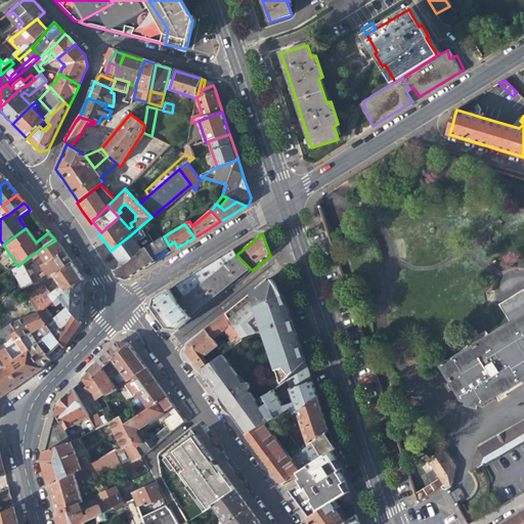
[(141,250),(130,235),(117,246),(111,251),(115,257),(123,265),(141,250)]
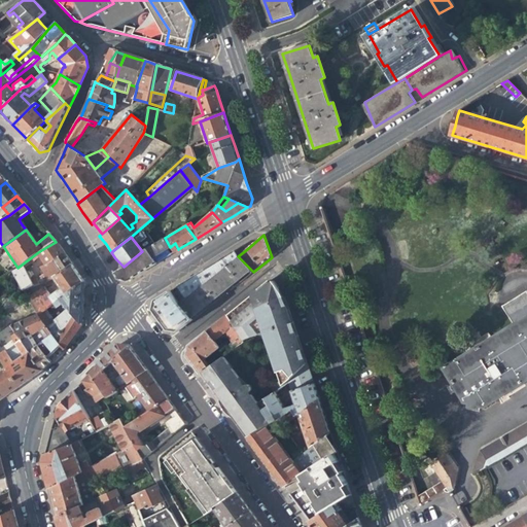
[(157,256),(170,247),(165,238),(142,251),(124,267),(114,274),(115,276),(117,279),(128,281),(156,264),(153,259),(157,256)]
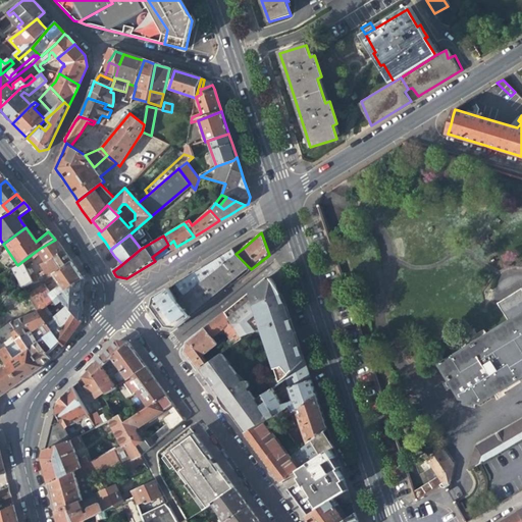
[(49,277),(53,274),(61,269),(53,259),(63,251),(55,240),(41,248),(38,250),(45,261),(41,265),(49,277)]
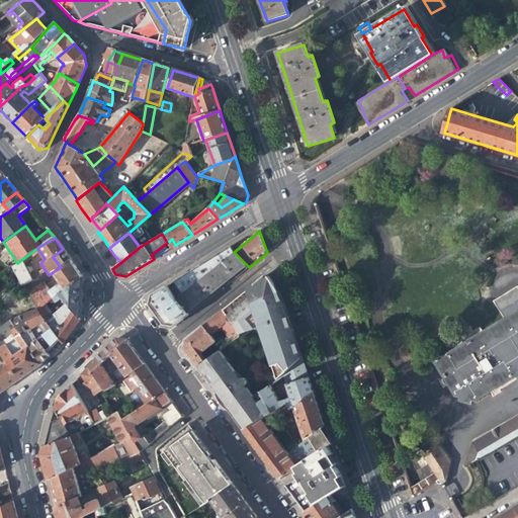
[(240,242),(231,248),(234,252),(243,245),(240,242)]
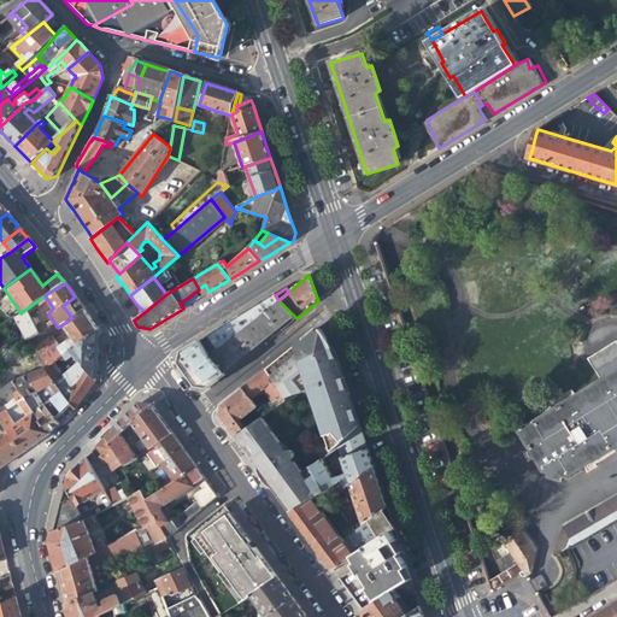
[(278,300),(275,295),(257,306),(238,318),(245,328),(278,300)]
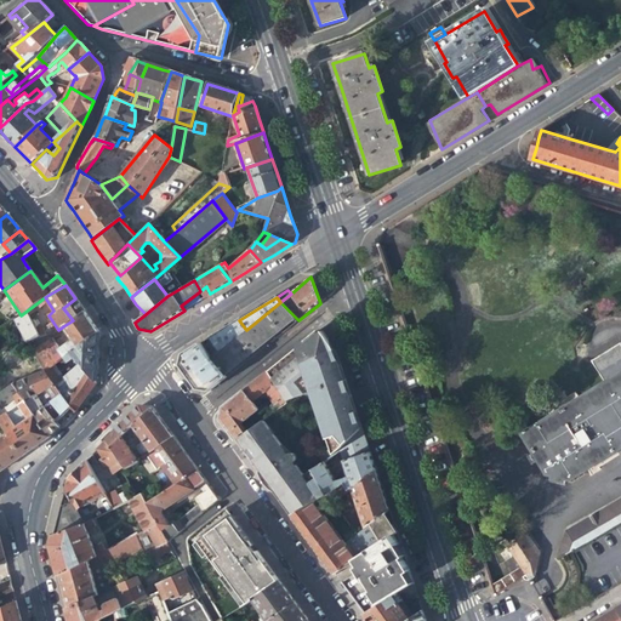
[(85,312),(75,298),(63,308),(73,320),(85,312)]
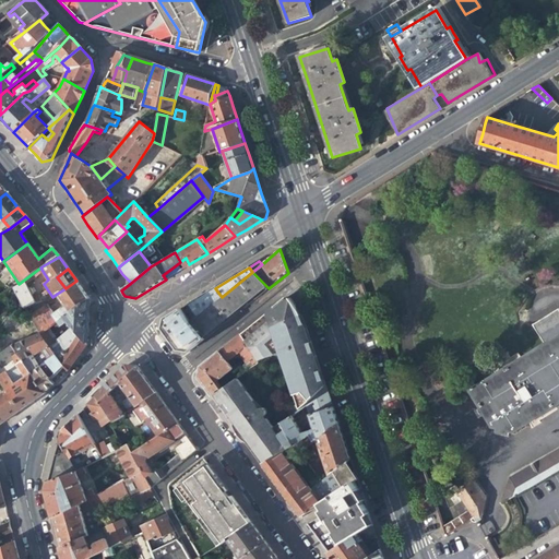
[(181,309),(166,318),(164,329),(176,347),(190,351),(217,329),(269,288),(252,272),(222,297),(199,317),(190,323),(181,309)]
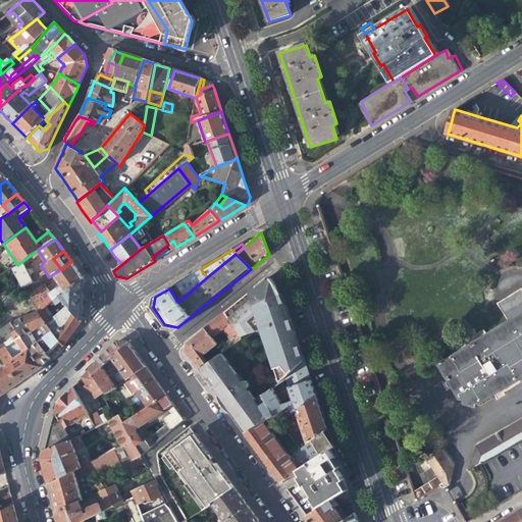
[(30,276),(21,262),(17,265),(12,269),(23,289),(39,281),(35,274),(30,276)]
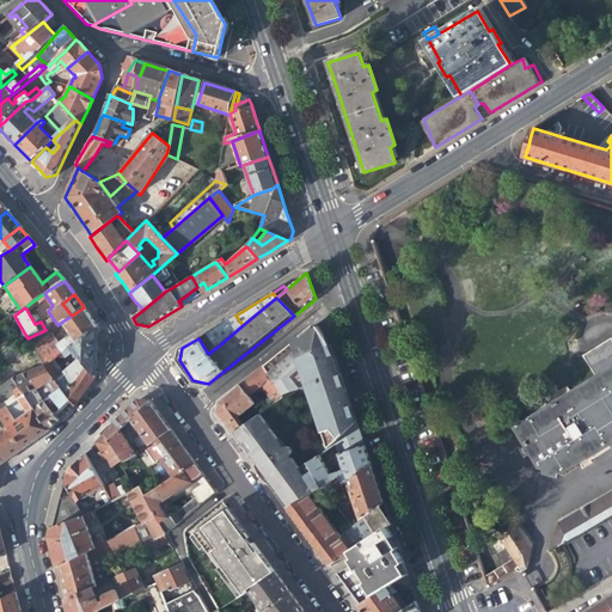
[(32,348),(43,367),(50,361),(57,356),(97,326),(84,307),(72,316),(62,322),(65,326),(72,336),(59,346),(54,340),(57,337),(54,334),(32,348)]
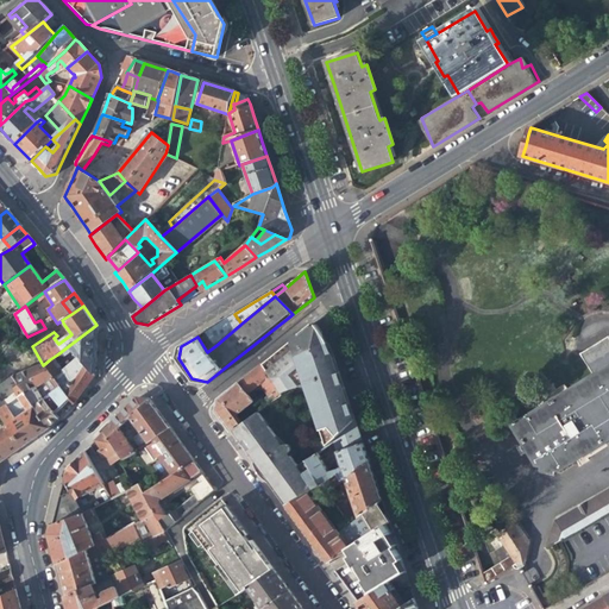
[(205,332),(217,345),(242,324),(234,314),(219,324),(214,326),(205,332)]
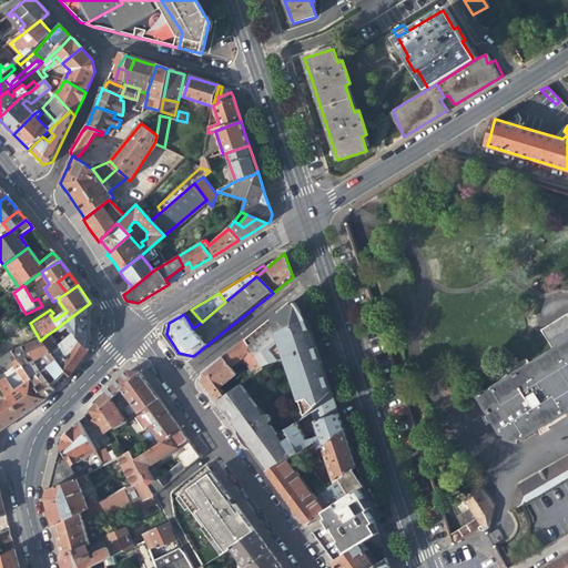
[(263,325),(245,340),(261,367),(275,359),(279,364),(280,365),(282,365),(283,365),(284,363),(285,362),(285,357),(304,415),(311,409),(331,393),(311,330),(307,321),(294,304),(292,302),(263,325)]
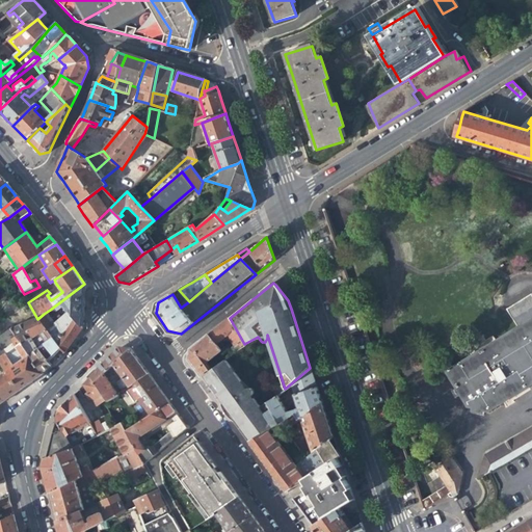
[(68,314),(54,324),(56,327),(60,331),(62,335),(78,322),(82,326),(83,295),(84,284),(50,310),(52,313),(57,310),(58,311),(62,308),(68,314)]
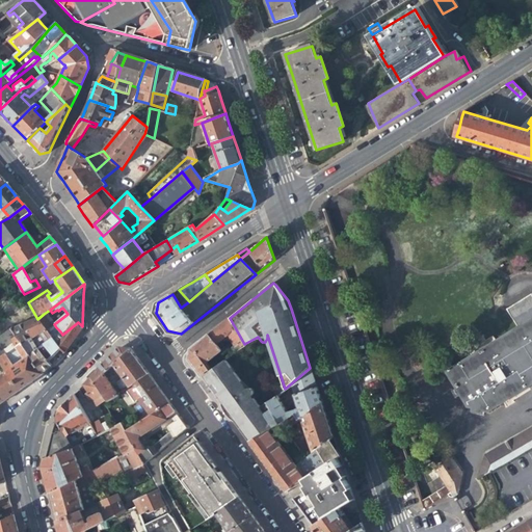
[(531,294),(531,293),(505,309),(510,317),(519,312),(525,322),(531,318),(531,294)]
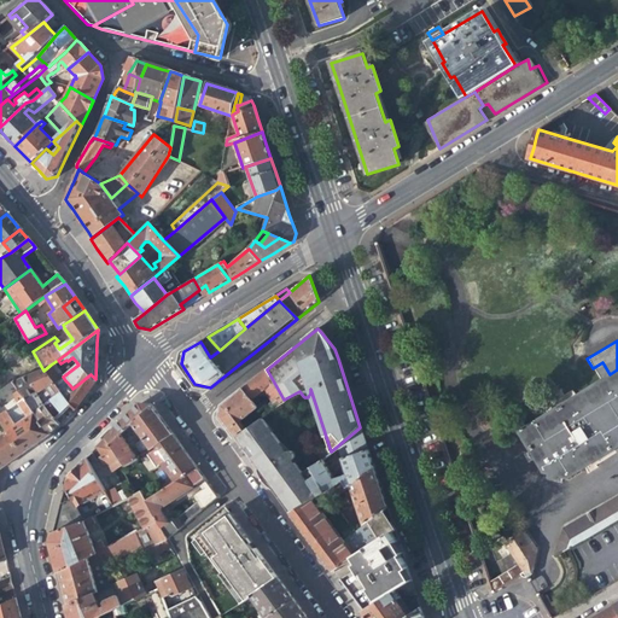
[(600,380),(519,431),(543,471),(566,476),(617,443),(617,369),(610,374),(602,362),(593,368),(600,380)]
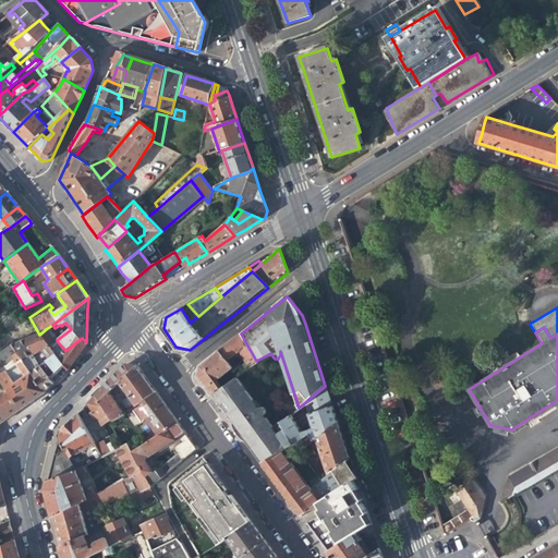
[(55,342),(46,329),(39,335),(49,347),(55,342)]
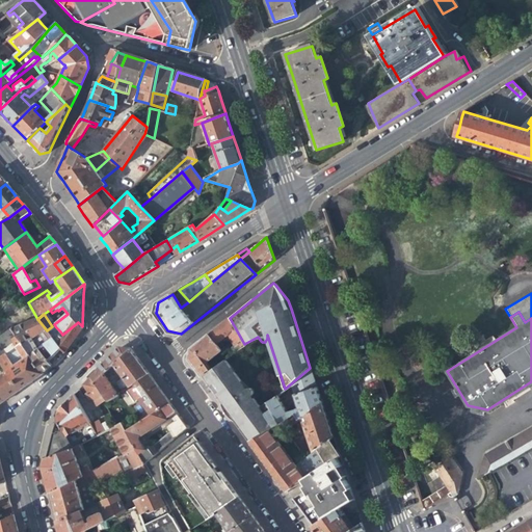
[(244,344),(230,318),(218,327),(209,335),(216,344),(229,336),(235,347),(233,349),(235,353),(245,346),(244,344)]
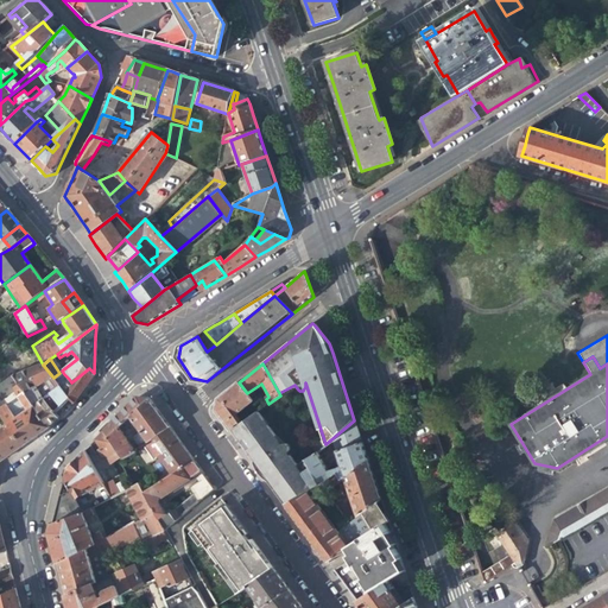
[(35,386),(42,400),(55,416),(62,409),(70,399),(54,378),(43,365),(26,371),(35,386)]
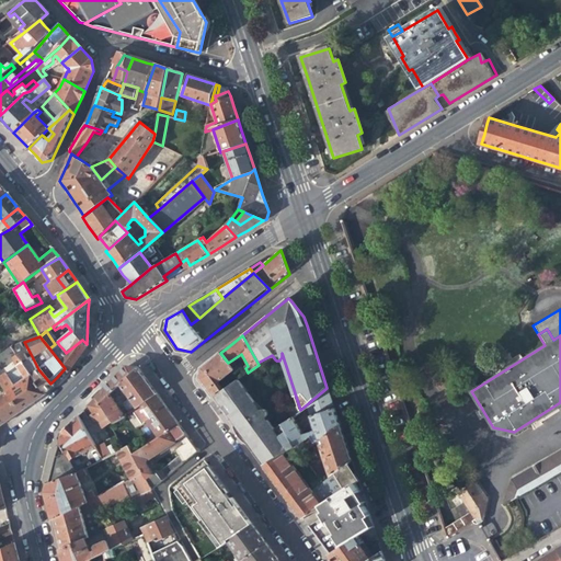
[(58,347),(59,345),(57,342),(55,344),(49,348),(65,368),(67,373),(80,355),(78,353),(82,348),(87,344),(82,340),(66,353),(64,350),(60,352),(58,347)]
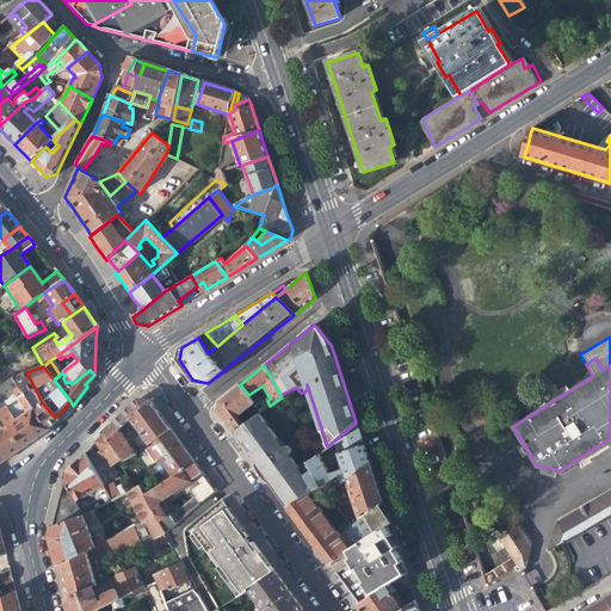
[(26,393),(35,388),(26,372),(12,376),(13,378),(48,429),(53,424),(56,420),(55,418),(42,402),(36,407),(26,393)]
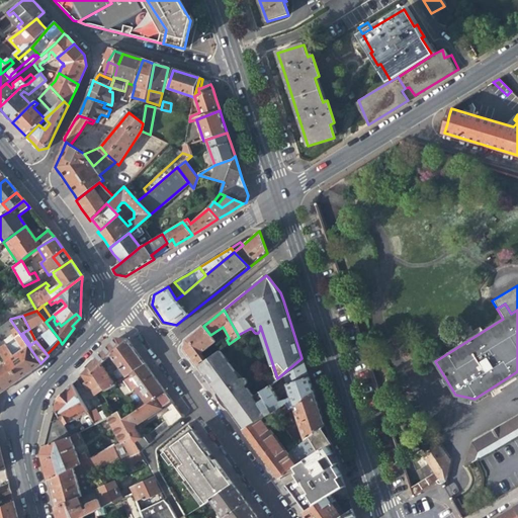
[(0,347),(0,354),(5,361),(18,380),(40,364),(40,363),(11,321),(5,324),(10,331),(9,332),(14,339),(3,347),(3,346),(0,347)]
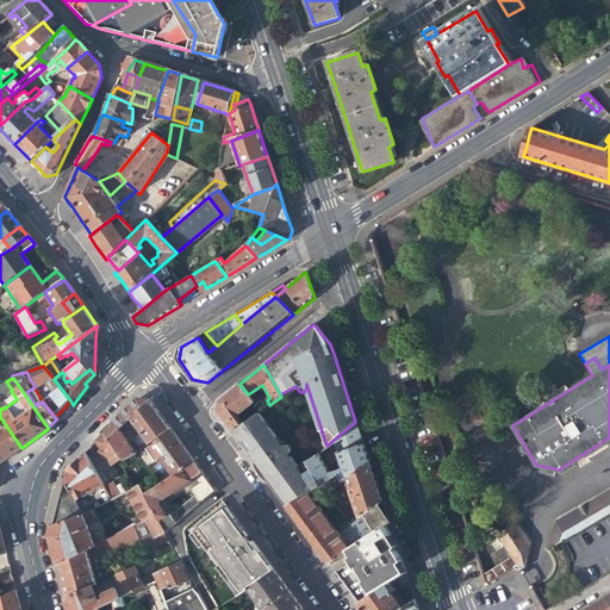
[(254,403),(248,394),(240,384),(229,393),(218,402),(218,414),(232,433),(243,424),(236,416),(254,403)]
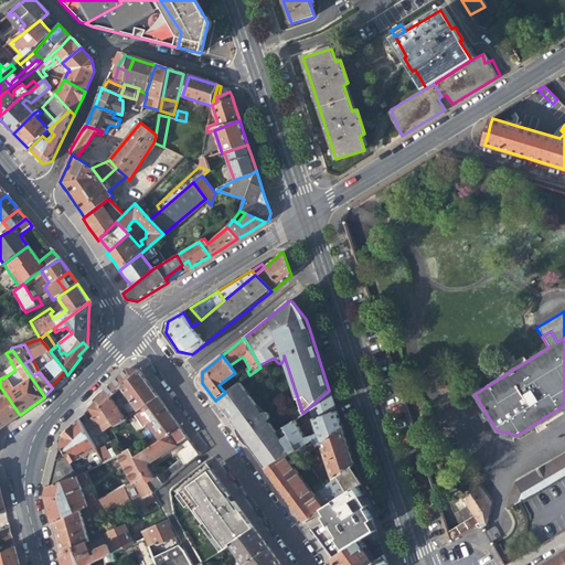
[(102,407),(117,392),(121,388),(138,372),(138,371),(134,371),(126,370),(96,401),(102,407)]
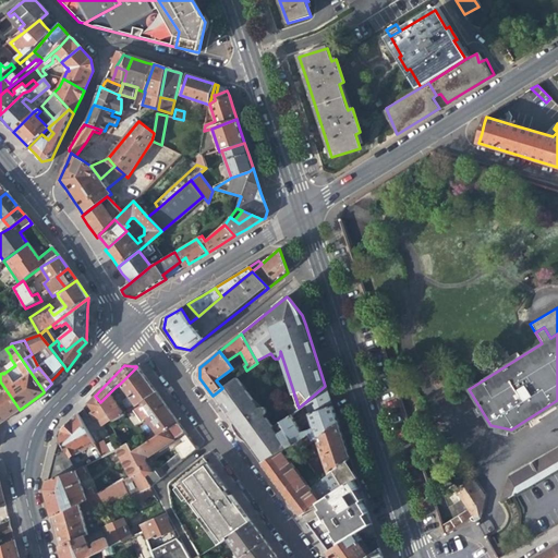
[(120,384),(135,405),(140,402),(155,392),(136,367),(120,384)]
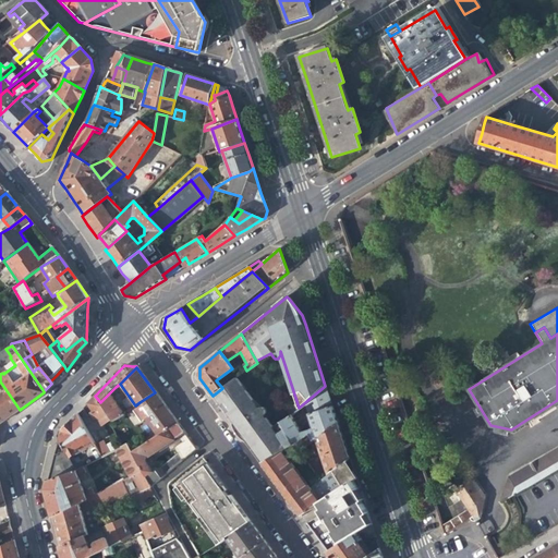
[(235,378),(222,388),(213,396),(239,433),(241,432),(244,436),(242,437),(262,463),(271,456),(281,451),(293,445),(280,422),(273,427),(266,419),(262,422),(259,419),(265,415),(266,413),(265,411),(264,410),(263,409),(261,408),(258,409),(235,378)]
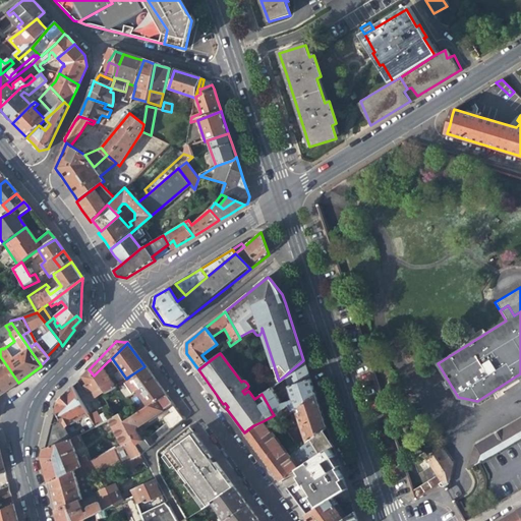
[(288,387),(293,401),(296,410),(315,395),(312,386),(306,366),(303,360),(285,375),(288,387)]
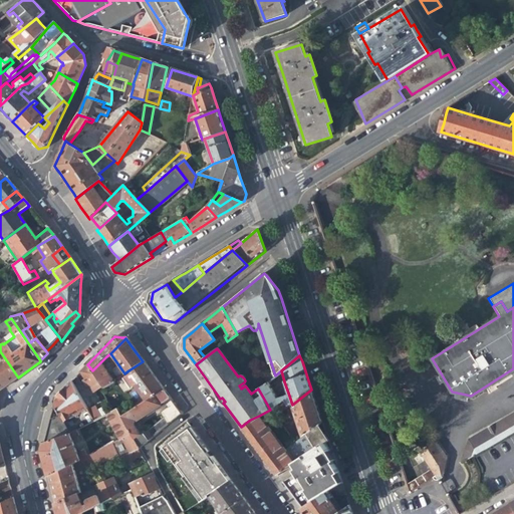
[(109,360),(106,356),(92,370),(102,387),(103,389),(115,381),(114,380),(103,365),(109,360)]
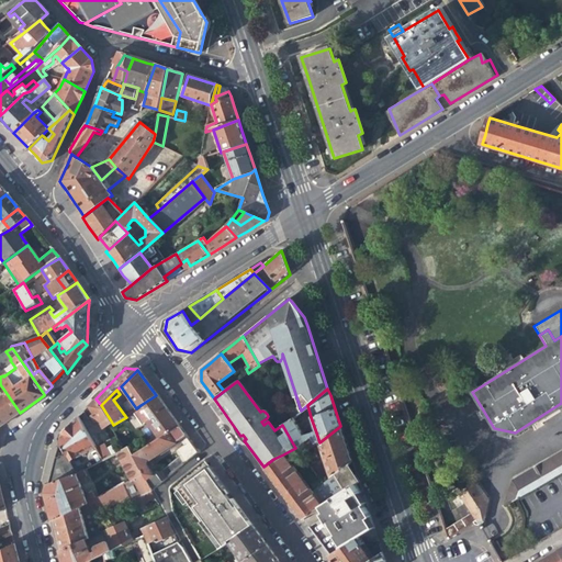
[(0,427),(20,413),(6,392),(0,395),(0,427)]
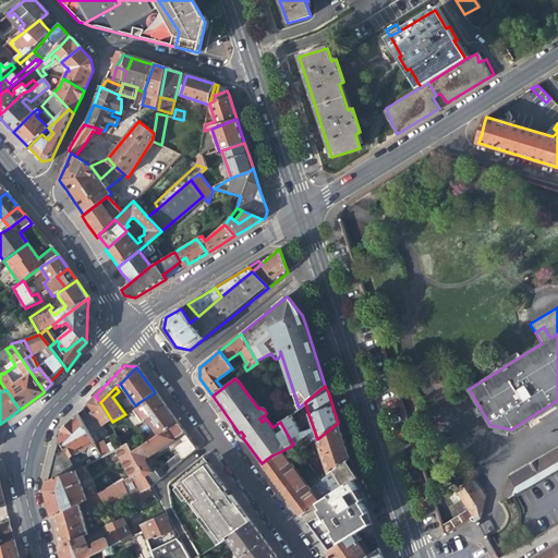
[(145,410),(142,413),(157,436),(178,423),(166,407),(155,392),(140,402),(145,410)]
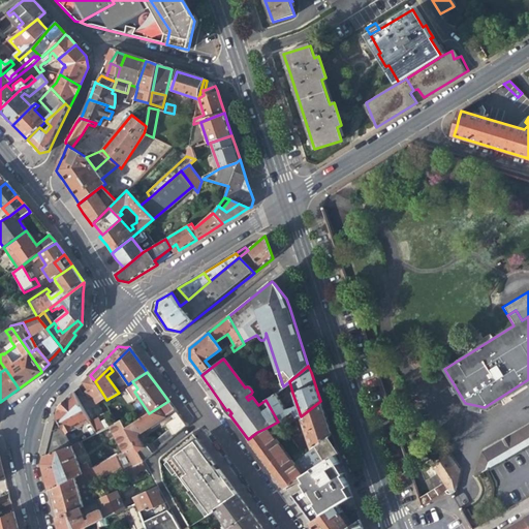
[(96,404),(105,398),(95,381),(90,375),(78,387),(84,396),(86,394),(89,399),(92,397),(96,404)]
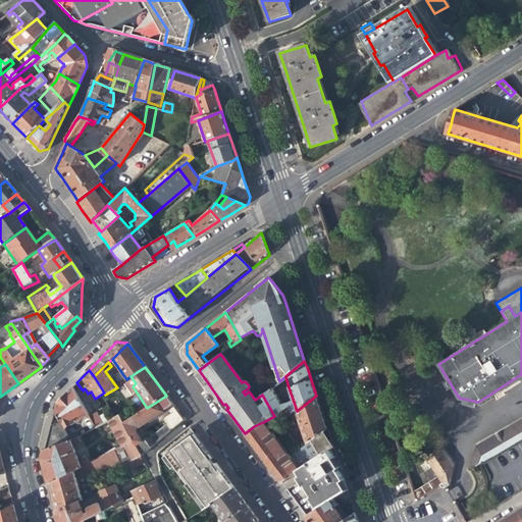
[(126,379),(133,386),(136,383),(131,376),(126,379)]
